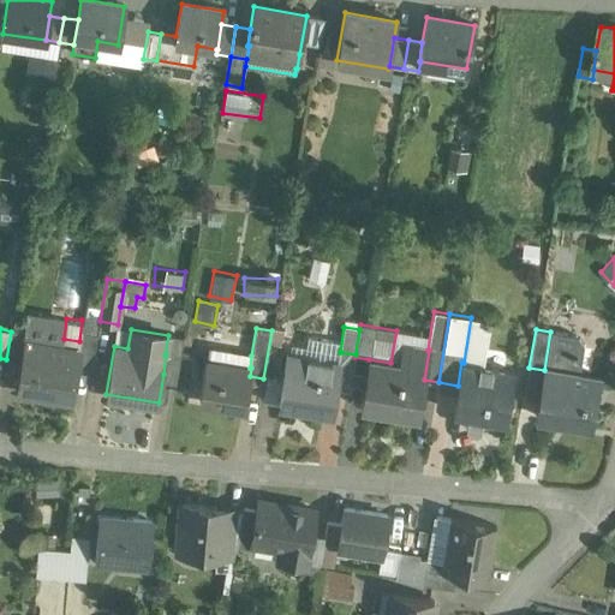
[(27,333),(11,332),(6,359),(21,362),(24,340),(25,340),(27,333)]
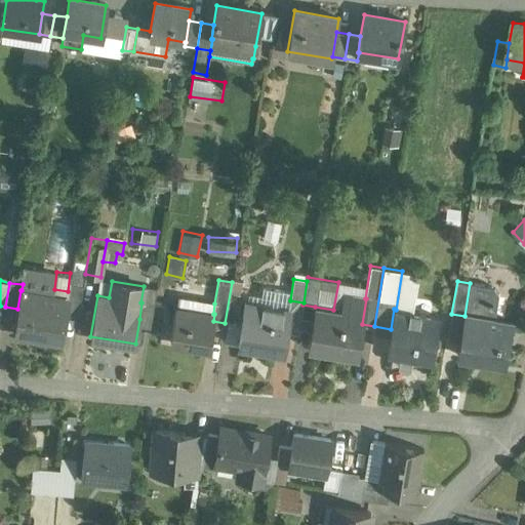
[(83,285),(70,283),(68,298),(69,298),(67,308),(79,310),(83,285)]
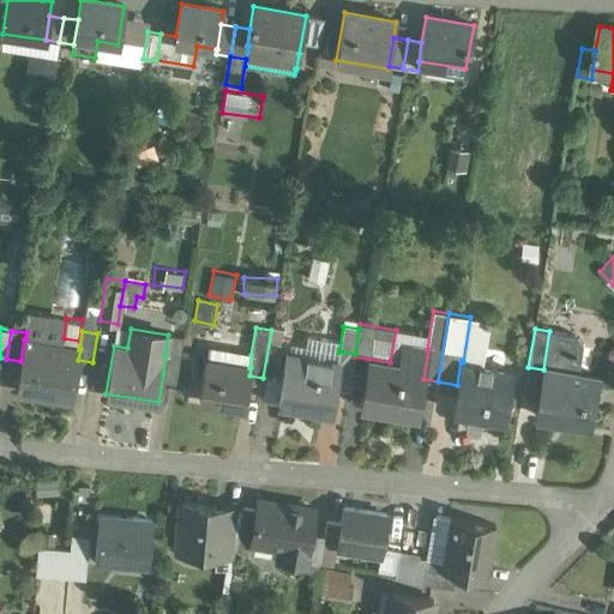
[(579,336),(549,331),(543,369),(537,399),(535,415),(560,420),(560,417),(591,423),(591,425),(594,426),(601,378),(570,372),(573,356),(583,357),(585,344),(579,336)]
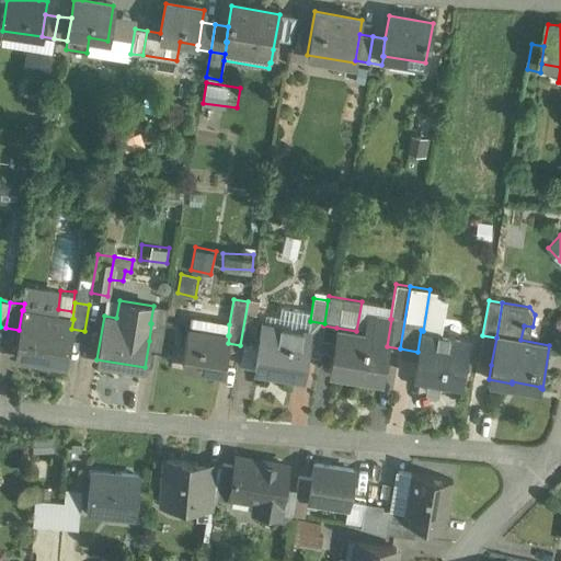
[(168,308),(153,306),(150,323),(151,323),(149,341),(161,343),(168,308)]
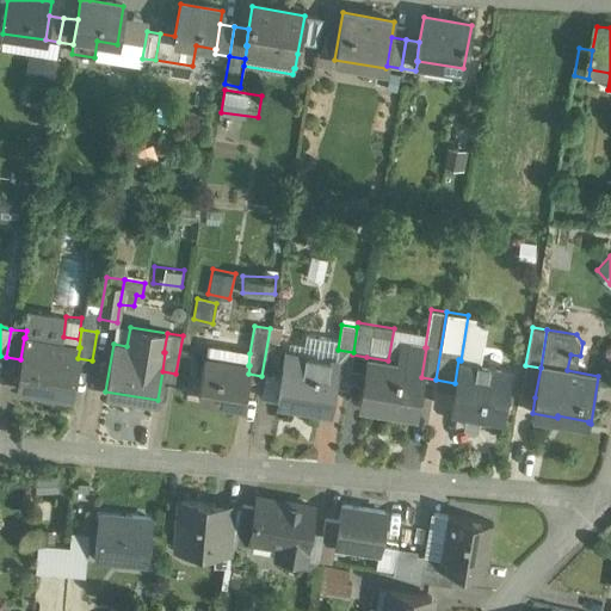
[(25,338),(24,338),(20,359),(16,386),(72,395),(78,358),(80,347),(79,347),(25,338)]
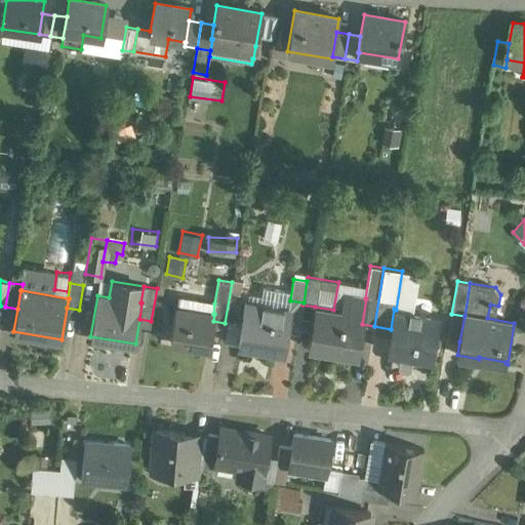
[(344,294),(341,311),(333,310),(315,307),(309,347),(357,355),(362,324),(366,298),(365,298),(344,294)]
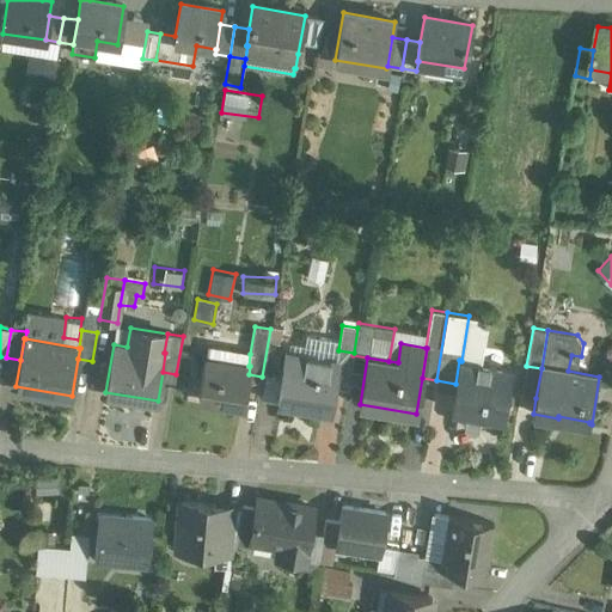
[(250,354),(208,346),(206,359),(204,359),(199,397),(243,404),(249,374),(250,366),(249,366),(250,354)]
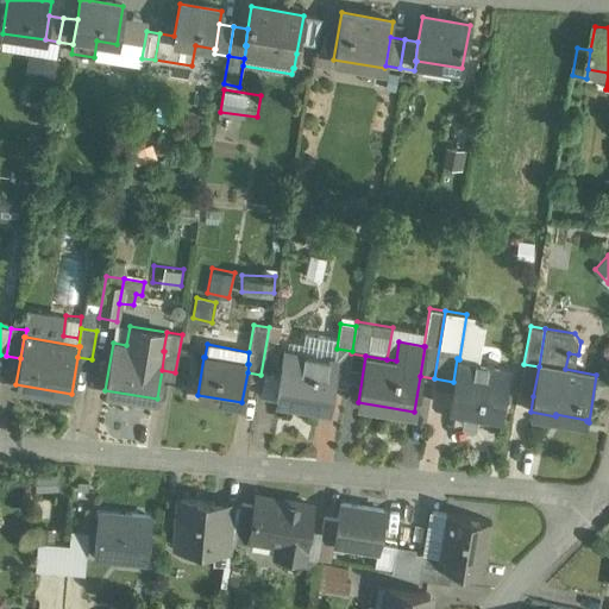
[(352,351),(337,349),(334,359),(337,360),(333,378),(347,381),(351,353),(352,351)]
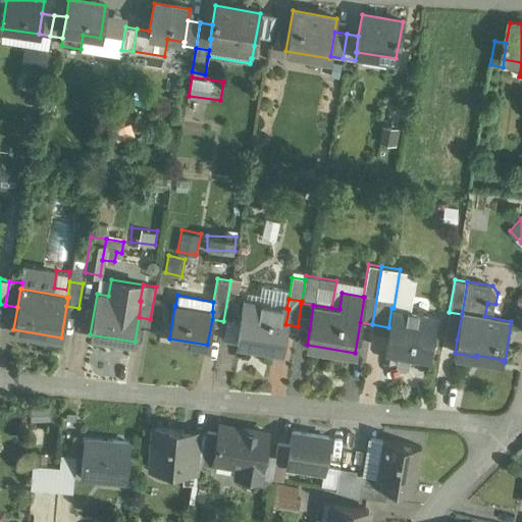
[(286,308),(244,301),(241,322),(237,342),(281,349),(285,324),(289,309),(286,308)]
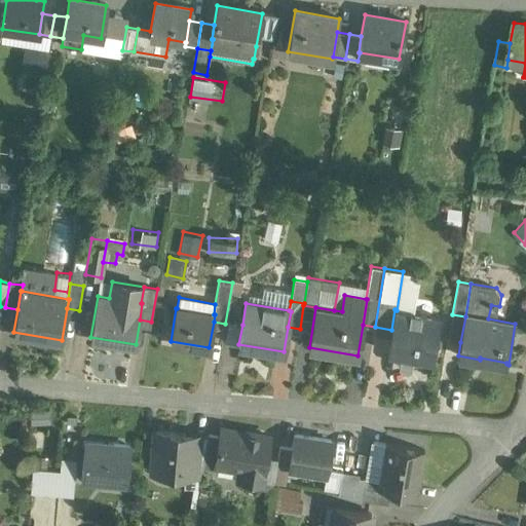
[(397,310),(395,309),(391,330),(387,352),(400,354),(398,364),(401,369),(406,369),(411,366),(412,357),(433,360),(440,317),(397,310)]
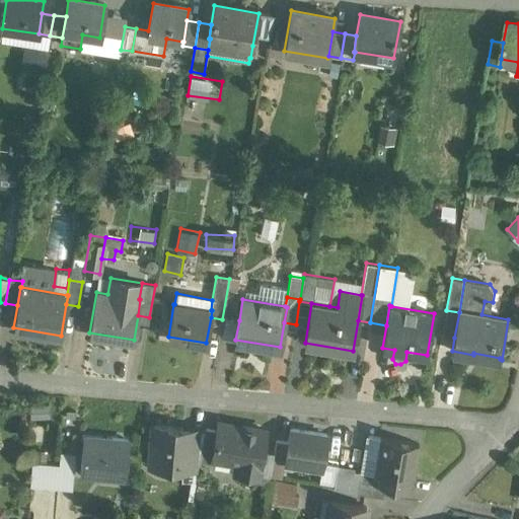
[(459,312),(446,310),(442,336),(454,338),(459,312)]
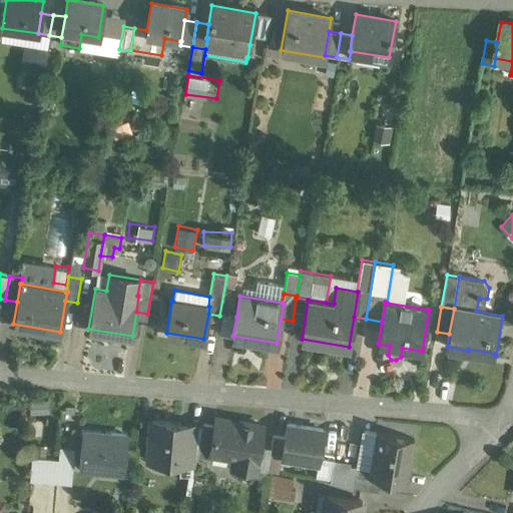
[(219,334),(232,336),(236,317),(222,315),(219,334)]
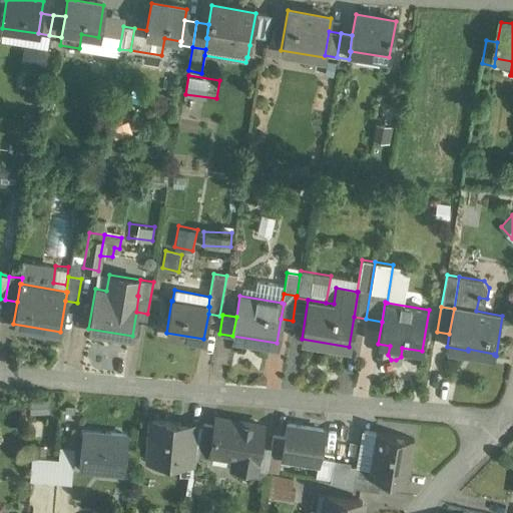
[(262,426),(214,418),(213,426),(208,453),(209,454),(234,458),(233,466),(254,469),(262,426)]
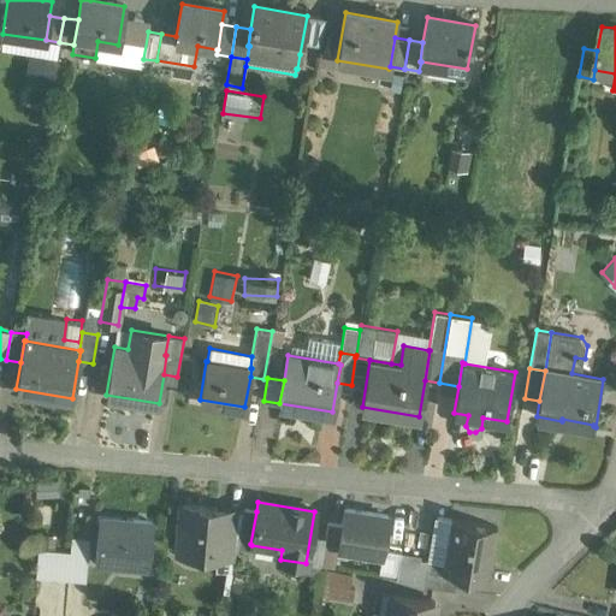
[(215,508),(181,504),(177,552),(220,556),(224,514),(215,513),(215,508)]
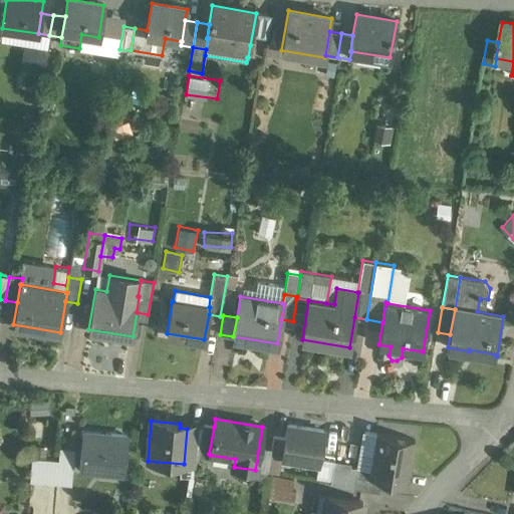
[(214,427),(202,425),(201,430),(197,458),(209,460),(210,455),(209,454),(214,427)]
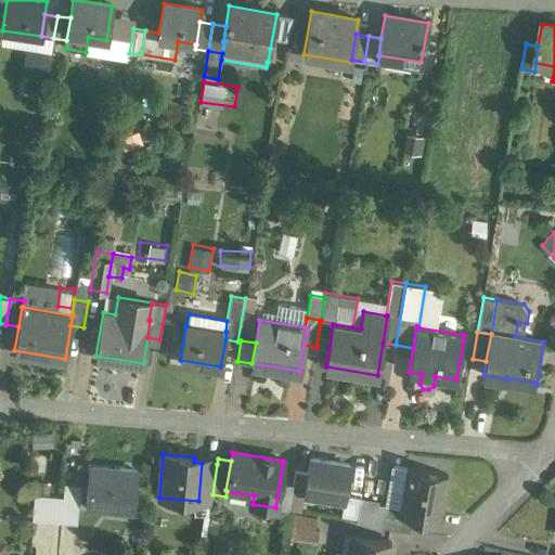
[(349,465),(310,459),(304,495),(344,502),(349,465)]
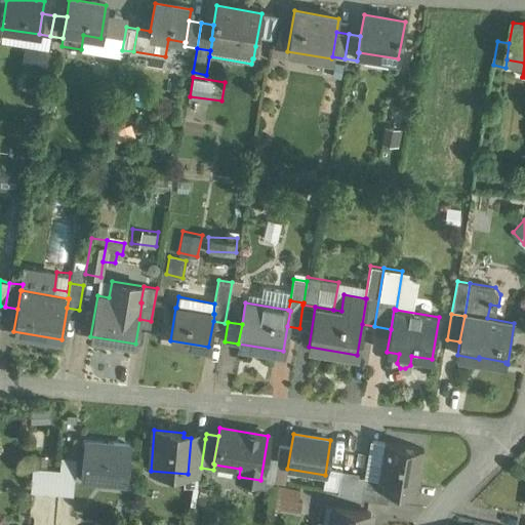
[(205,439),(191,438),(188,474),(199,475),(201,468),(205,439)]
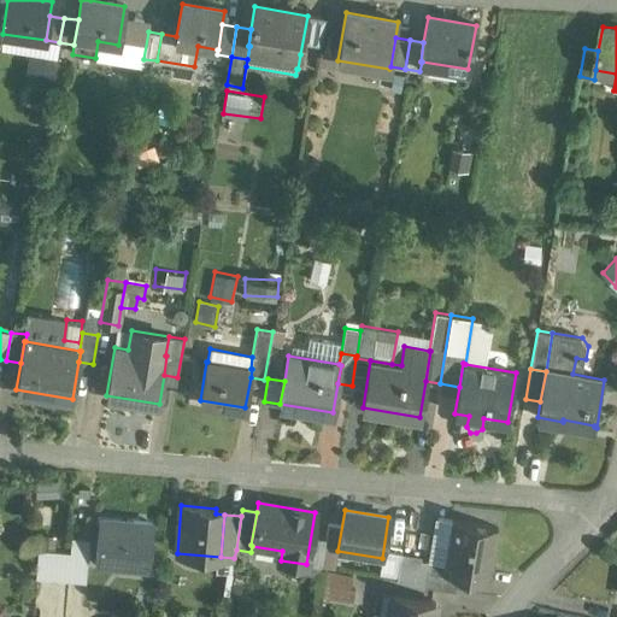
[(498,528),(452,519),(452,522),(459,523),(452,565),(445,564),(442,574),(457,576),(488,581),(498,528)]
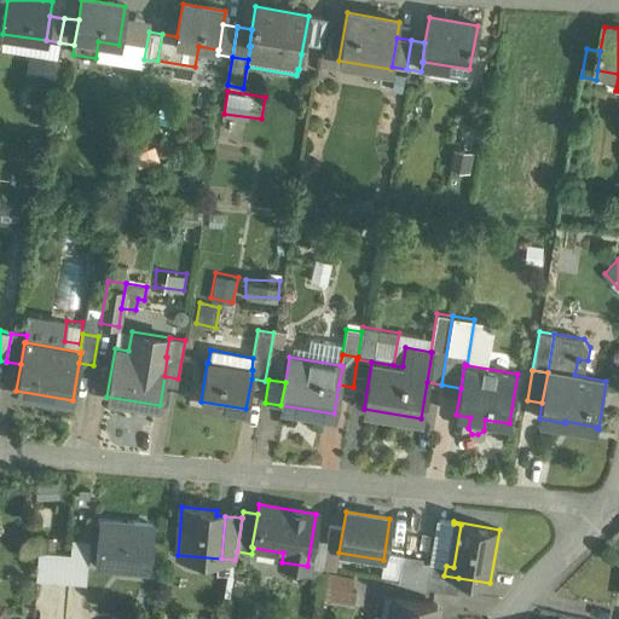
[(133,526),(99,522),(96,566),(97,566),(98,561),(126,563),(126,568),(148,570),(151,525),(134,524),(133,526)]
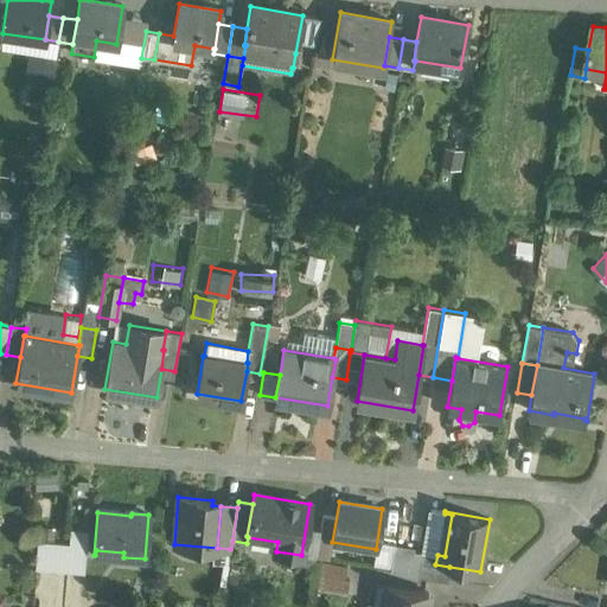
[(84,531),(70,530),(69,544),(83,545),(84,531)]
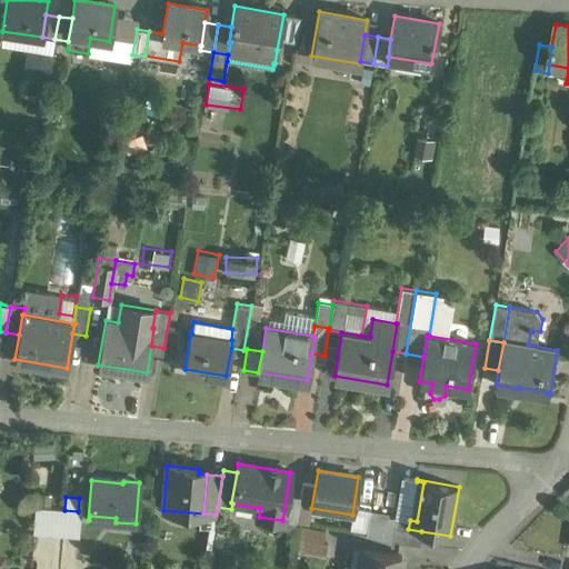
[(65,510),(36,508),(33,532),(62,535),(65,510)]
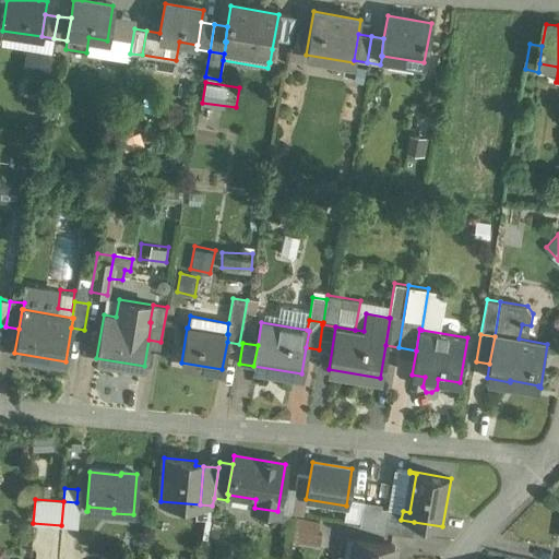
[(76,502),(63,501),(61,525),(76,526),(79,502),(76,502)]
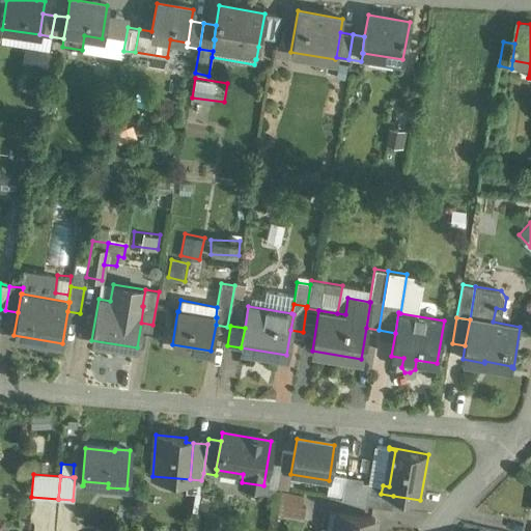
[(303,495),(282,492),(280,503),(301,506),(303,495)]
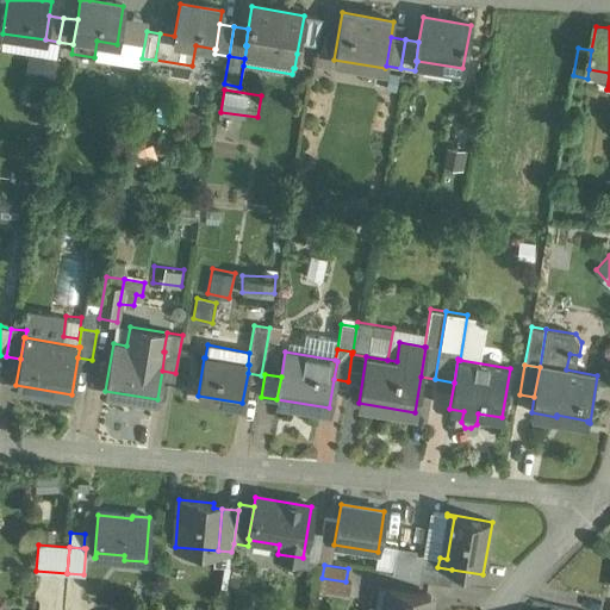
[(437,567),(422,565),(419,578),(449,584),(452,570),(437,567)]
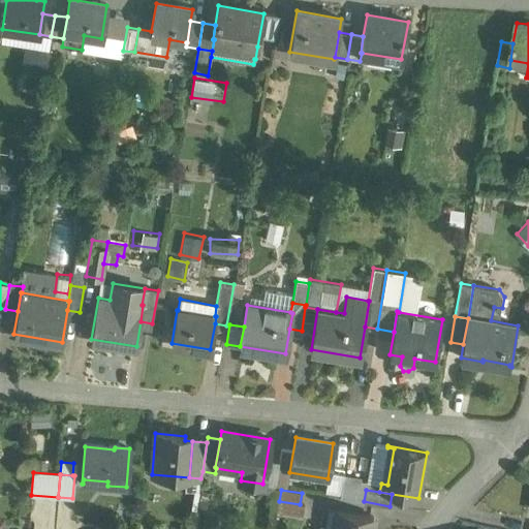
[(279,501),(278,511),(302,516),(304,505),(300,504),(279,501)]
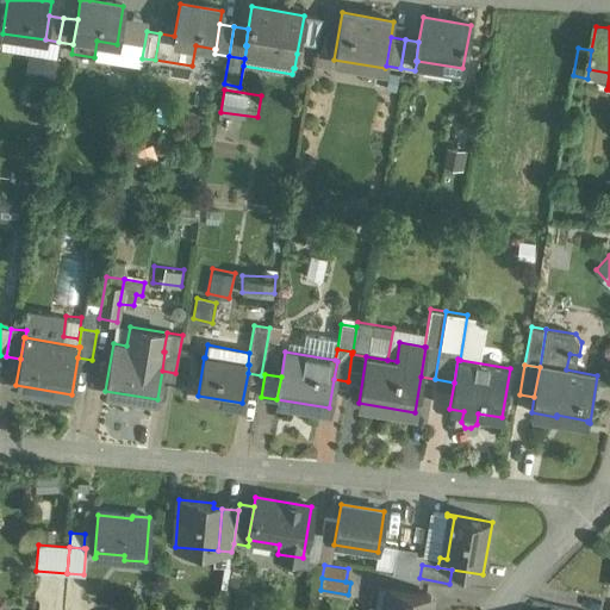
[(384,609),(387,589),(378,586),(375,607),(368,605),(367,609),(384,609)]
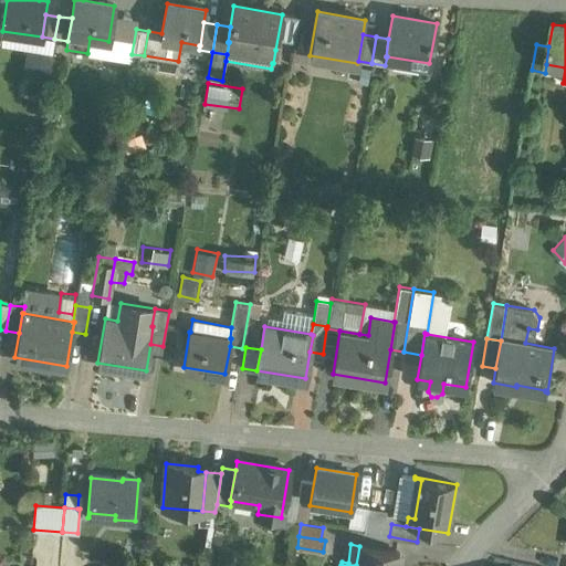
[(396,565),(398,552),(359,546),(356,565),(396,565)]
